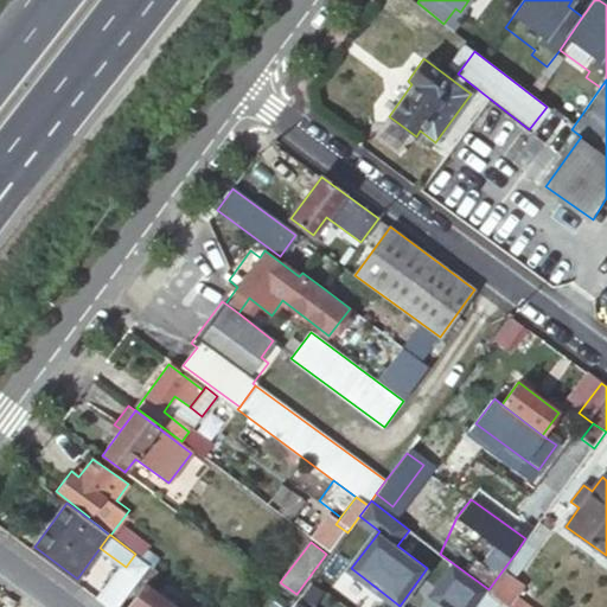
[(503,602),(511,590),(517,582),(513,580),(528,561),(516,553),(487,590),(503,602)]
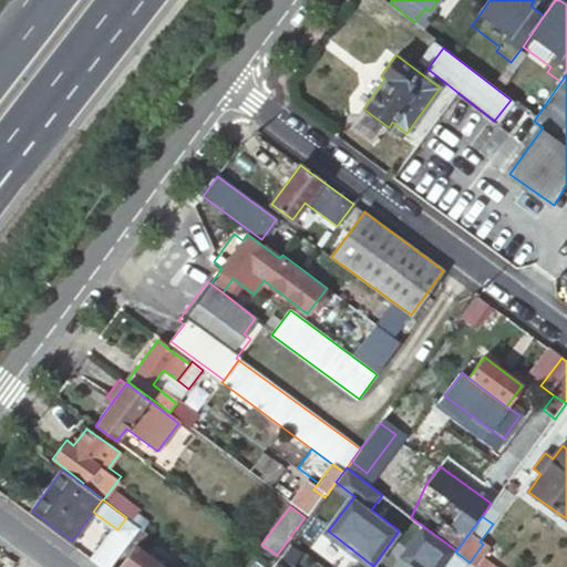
[(93,560),(102,566),(111,566),(141,528),(131,521),(126,517),(117,529),(93,560)]
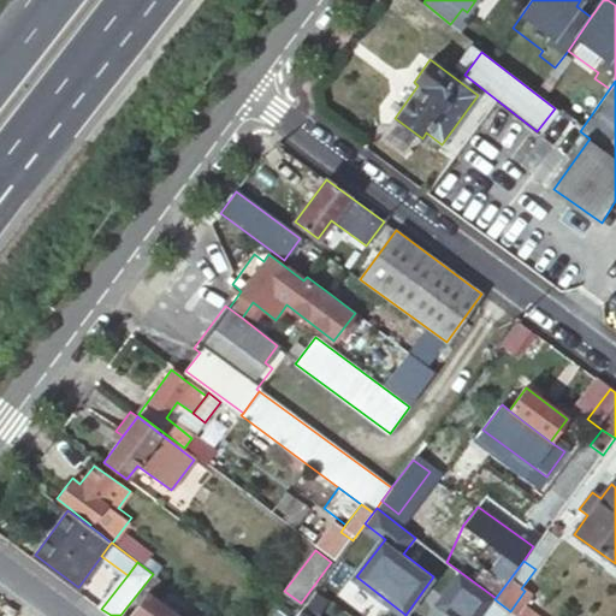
[(438,604),(452,615),(481,615),(495,599),(461,576),(438,604)]
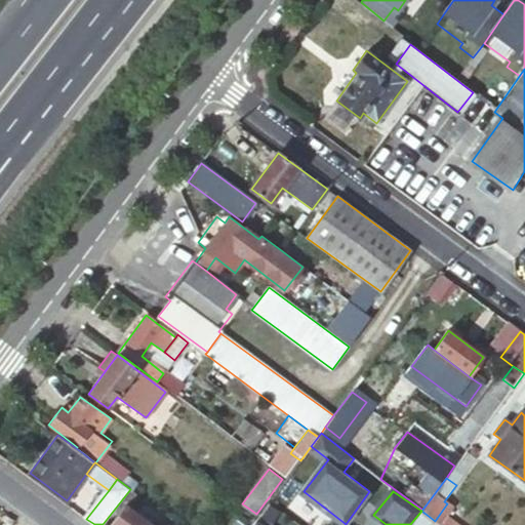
[(150,524),(125,507),(111,524),(150,524)]
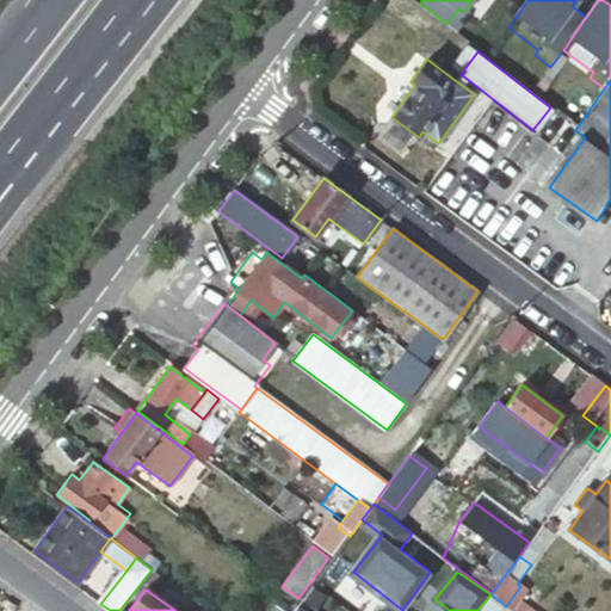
[(512,610),(506,606),(491,594),(477,610),(512,610)]
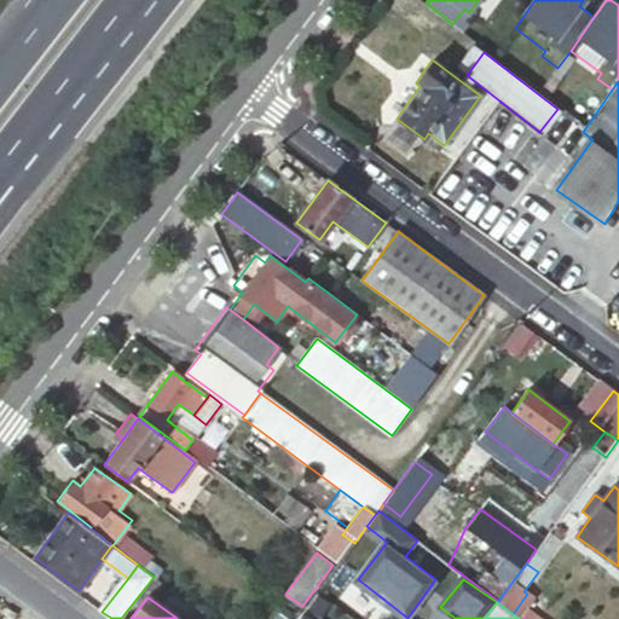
[(513,614),(519,618),(542,618),(521,602),(513,614)]
